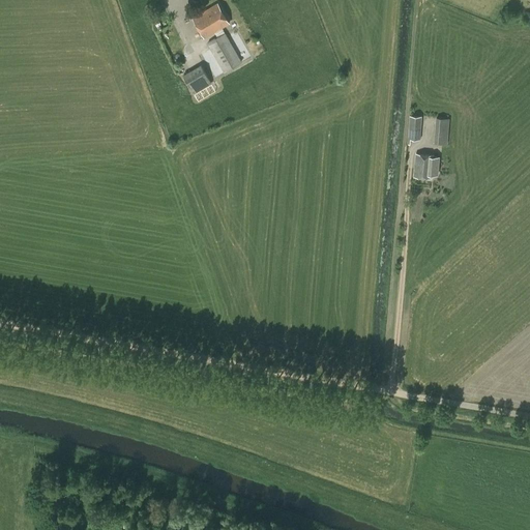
[(217,3),(193,19),(204,38),(229,23),(217,3)]
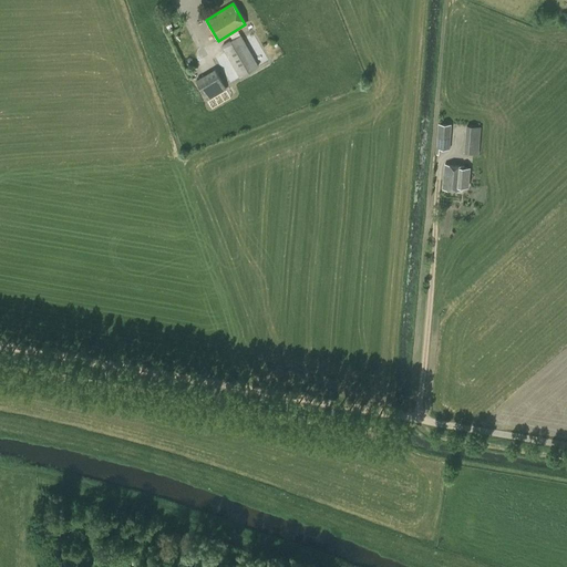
[(237,79),(239,78),(258,66),(268,60),(260,48),(251,54),(240,35),(222,47),(225,52),(223,54),(237,79)]
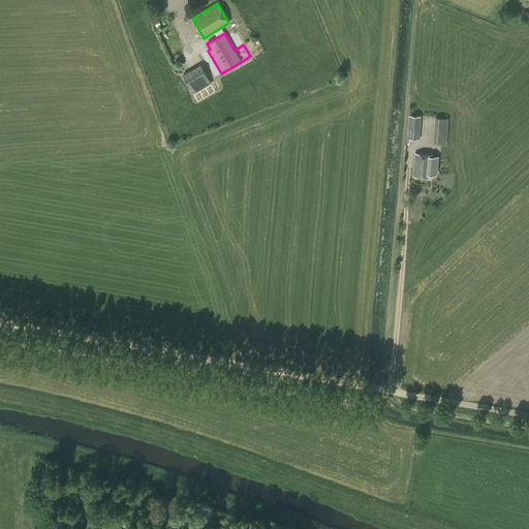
[(182,74),(193,94),(211,83),(199,64),(182,74)]
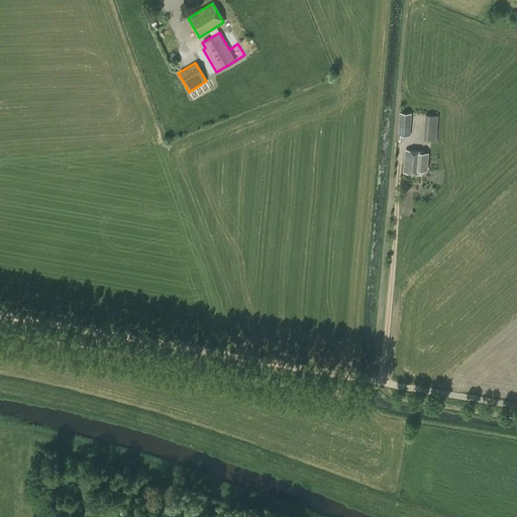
[(399,112),(398,140),(400,140),(400,135),(410,136),(411,113),(399,112)]
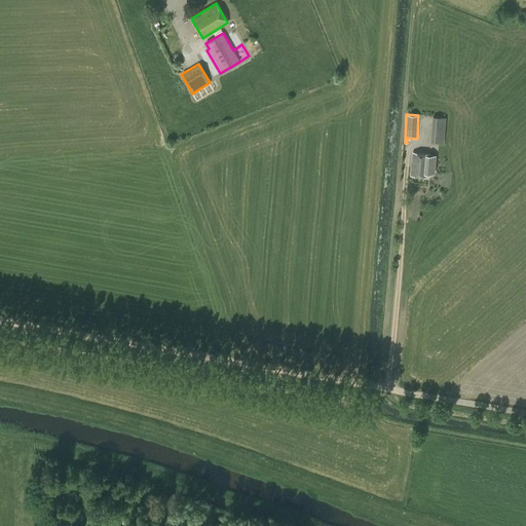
[(444,143),(446,119),(434,117),(431,142),(444,143)]
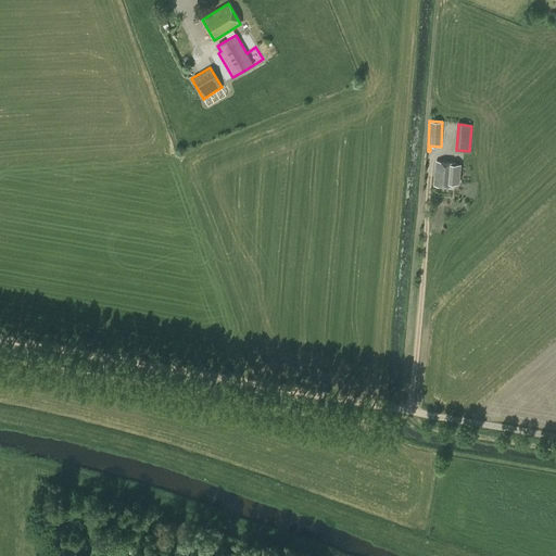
[(436,162),(434,185),(453,187),(455,163),(436,162)]
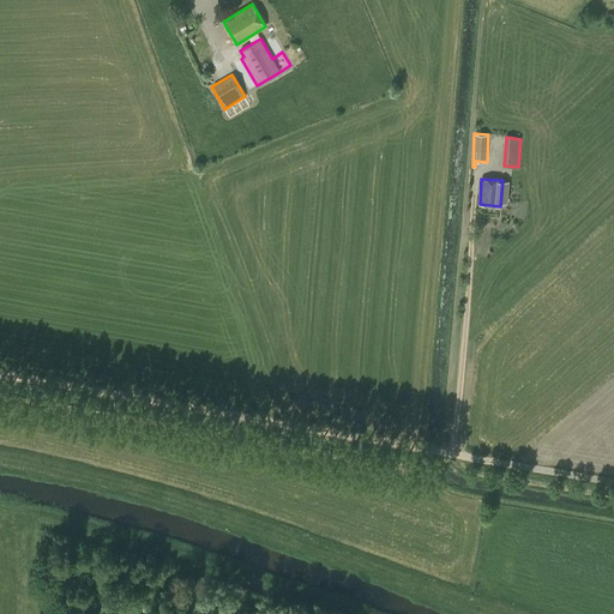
All buildings are outlined.
